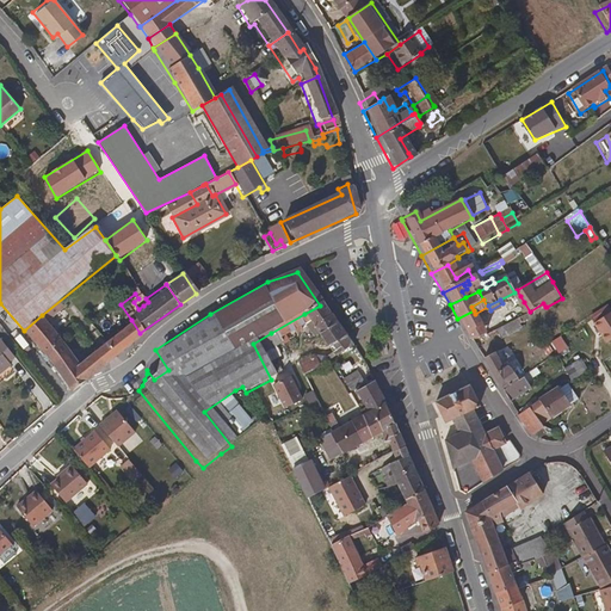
[(565,337),(547,307),(545,307),(543,303),(530,312),(551,345),(565,337)]
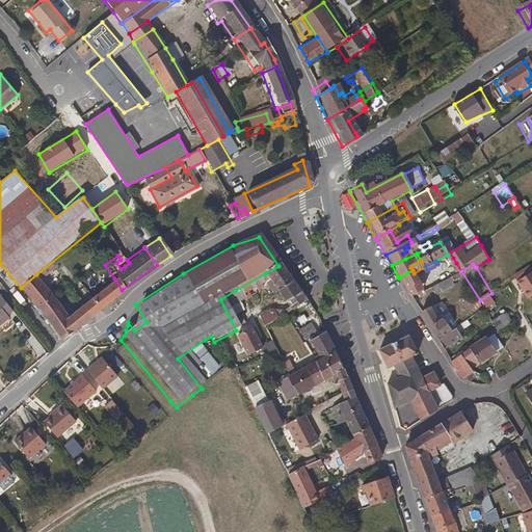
[(283,318),(307,303),(278,266),(265,273),(270,283),(286,311),(276,316),(268,314),(254,321),(261,333),(283,318)]
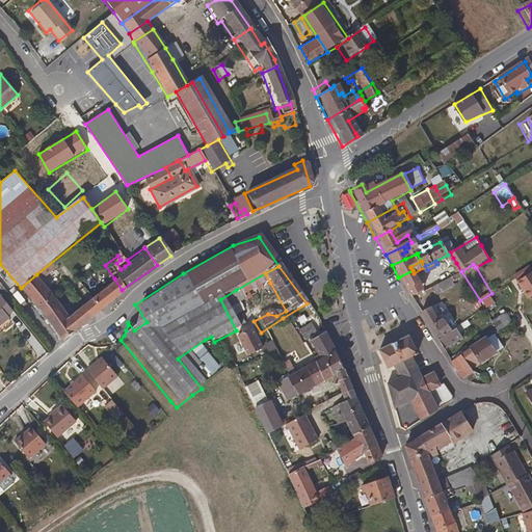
[(414,273),(413,270),(398,277),(405,290),(418,283),(419,283),(414,273)]
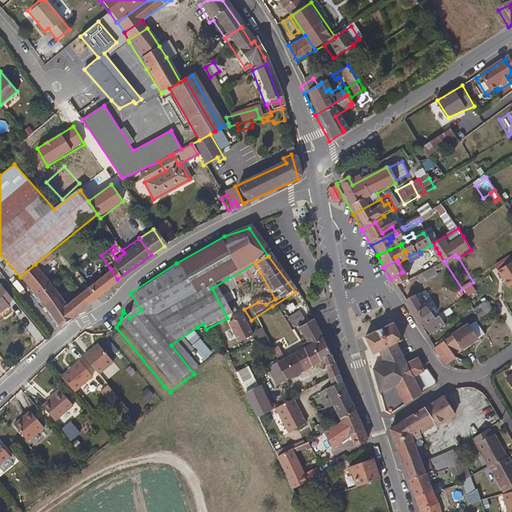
[(231,288),(260,272),(255,263),(227,279),(231,288)]
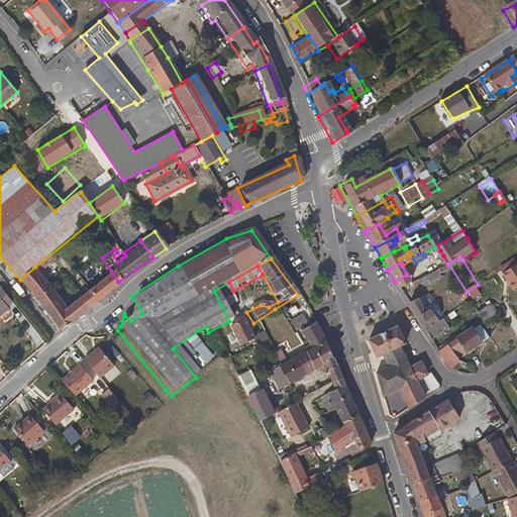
[(35,267),(20,280),(63,330),(118,282),(111,271),(67,306),(35,267)]
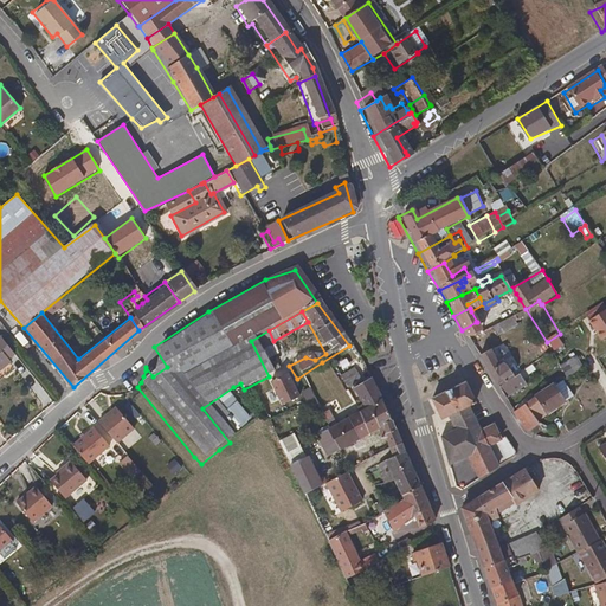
[(605,340),(605,313),(591,322),(603,342),(605,340)]
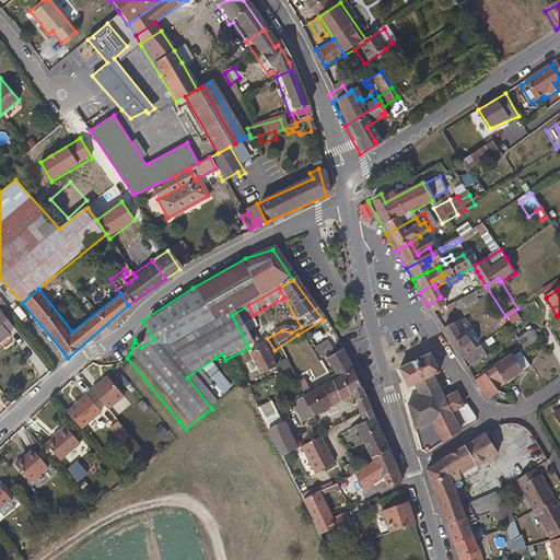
[(474,292),(461,300),(466,308),(479,301),(474,292)]
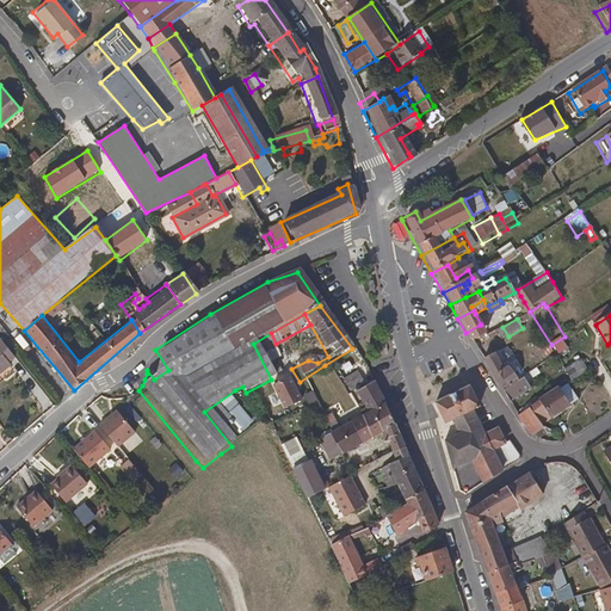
[(486,332),(480,325),(466,333),(470,341),(486,332)]
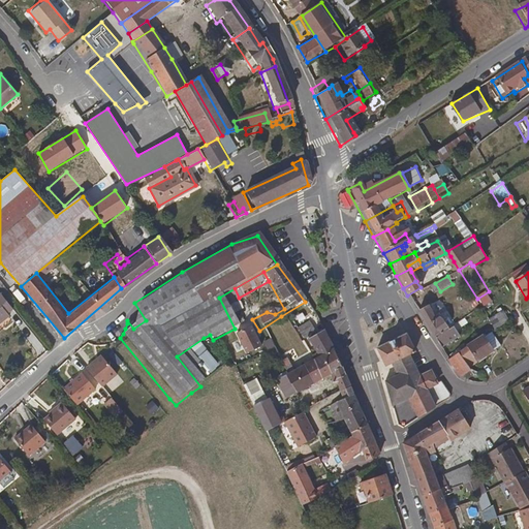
[(423,290),(421,287),(407,296),(413,304),(426,297),(423,290)]
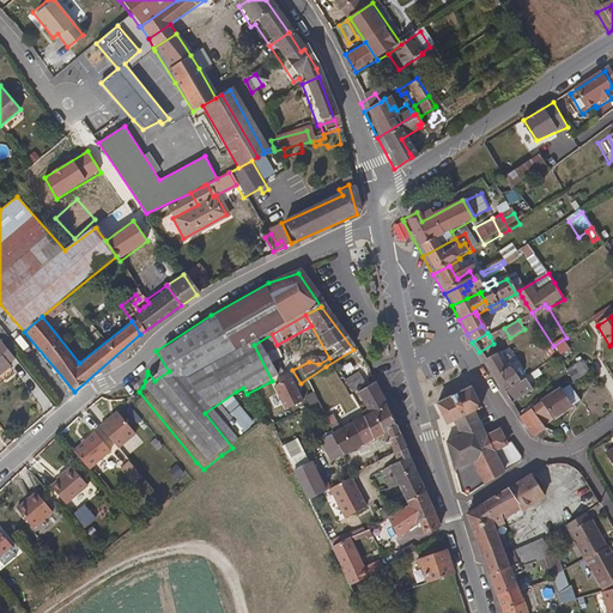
[(254,345),(272,381),(291,370),(277,345),(272,334),(254,345)]
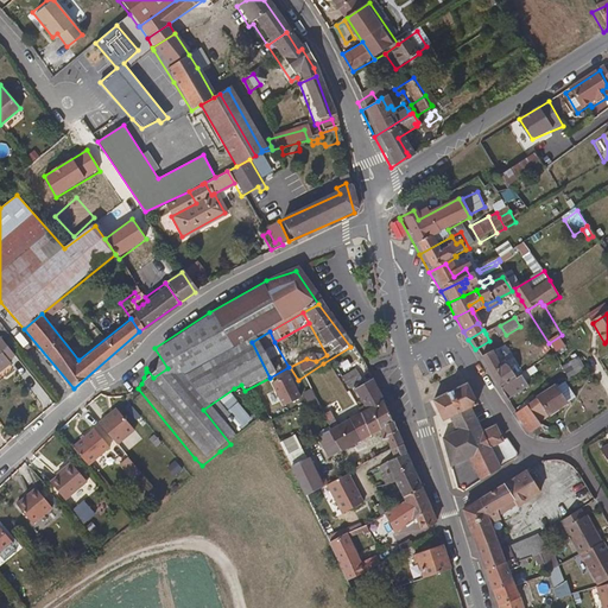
[(14,355),(1,339),(0,339),(0,371),(11,362),(8,359),(14,355)]
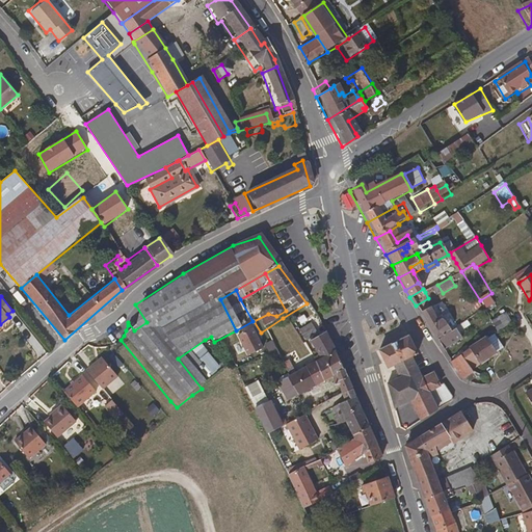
[(433,304),(428,298),(416,306),(420,313),(433,304)]
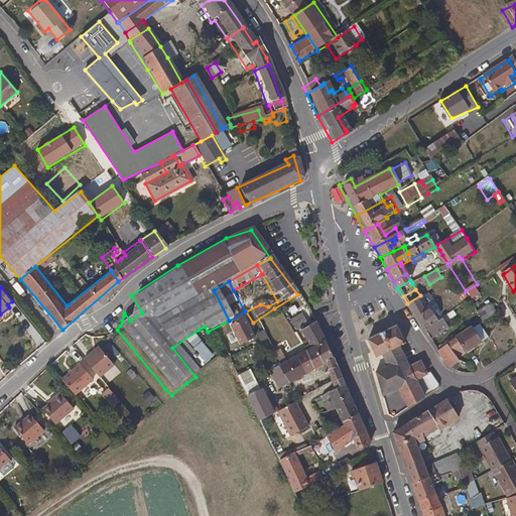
[(142,312),(131,295),(123,300),(124,305),(125,309),(124,312),(130,320),(142,312)]
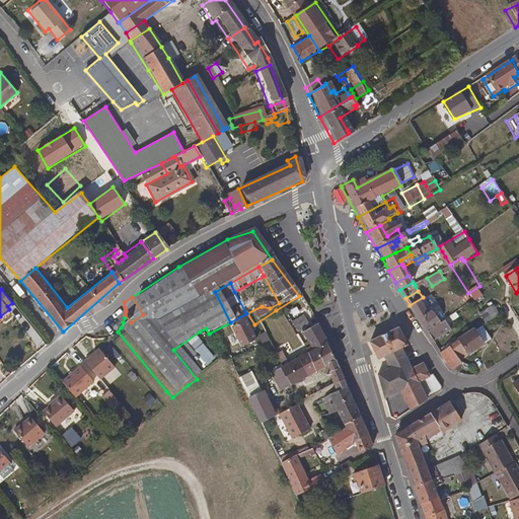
[(410,305),(415,313),(428,305),(423,297),(410,305)]
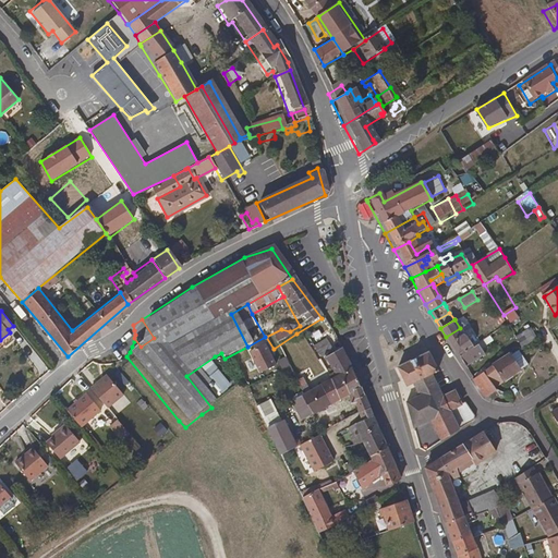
[(473,348),(460,328),(446,337),(458,356),(473,348)]
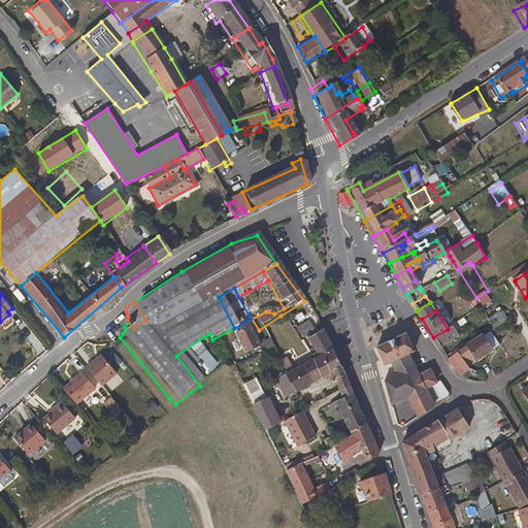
[(489,323),(487,324),(492,331),(510,321),(505,312),(489,323)]
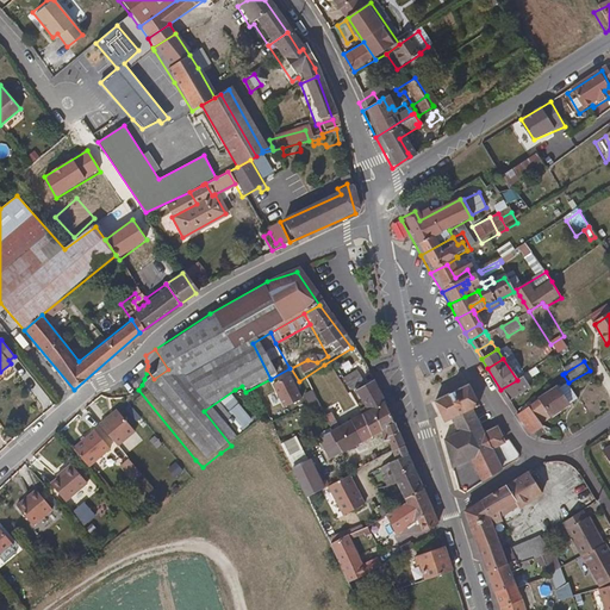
[(529,387),(546,379),(539,367),(522,377),(529,387)]
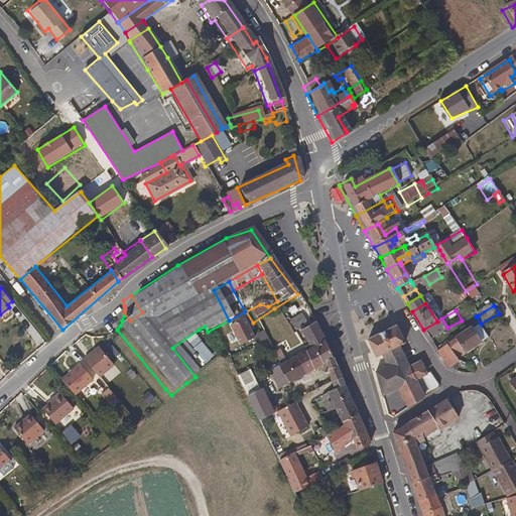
[(247,318),(230,326),(240,347),(256,340),(247,318)]
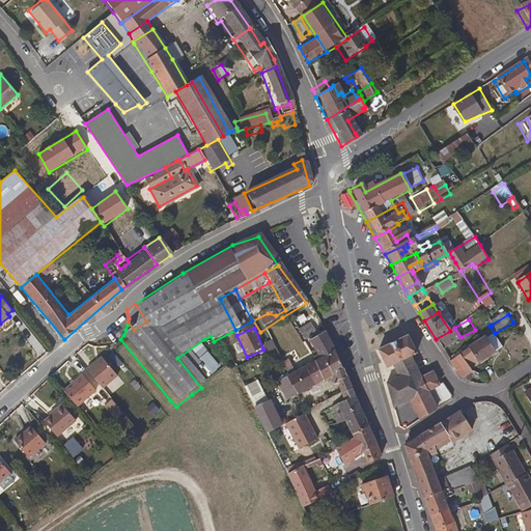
[(300,333),(311,354),(330,343),(324,333),(313,339),(307,329),(300,333)]
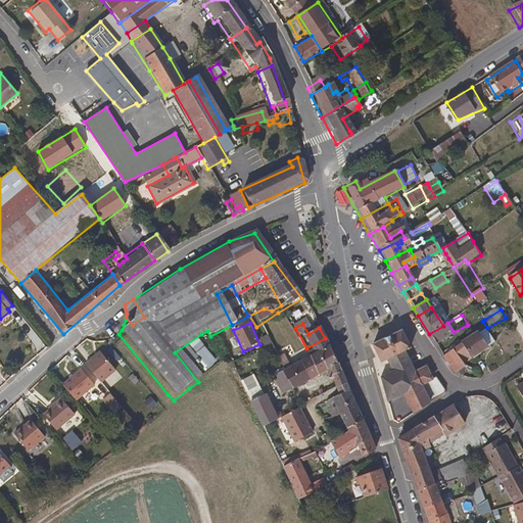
[(444,325),(443,326),(429,334),(435,343),(449,335),(444,325)]
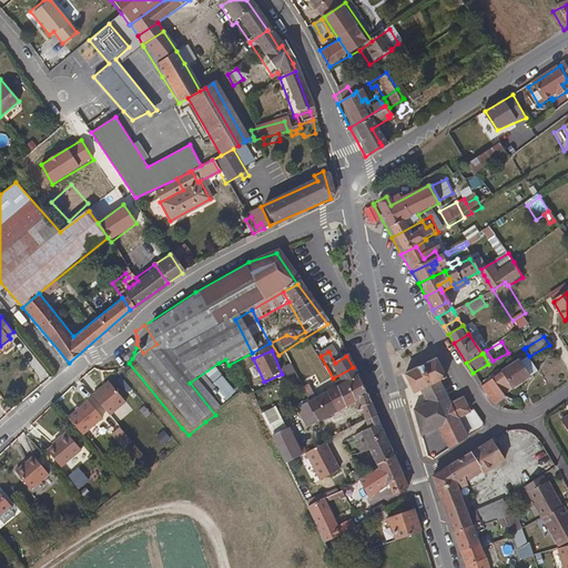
[(529,356),(527,357),(494,377),(503,393),(536,373),(538,372),(529,356)]
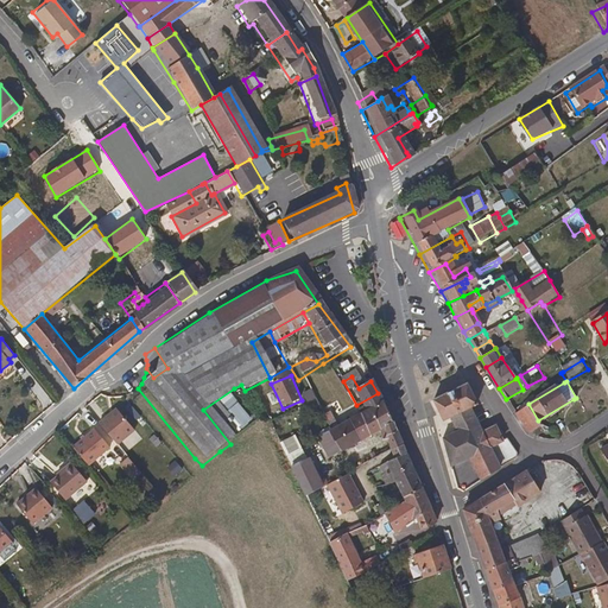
[(473,404),(475,403),(466,386),(448,396),(432,405),(442,422),(448,419),(461,444),(470,462),(480,481),(500,469),(491,451),(501,445),(492,430),(491,429),(481,434),(468,407),(473,404)]
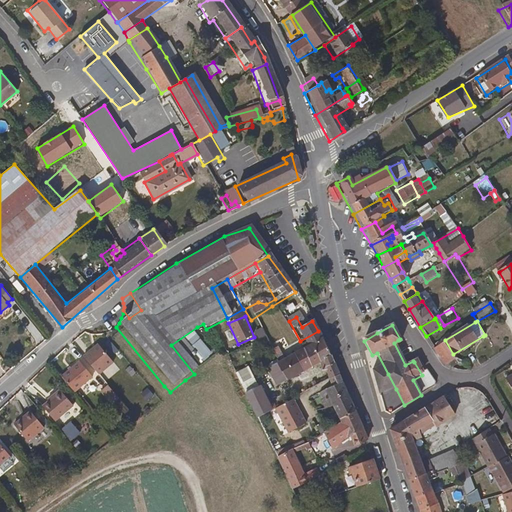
[(206,338),(210,335),(206,329),(201,331),(206,338)]
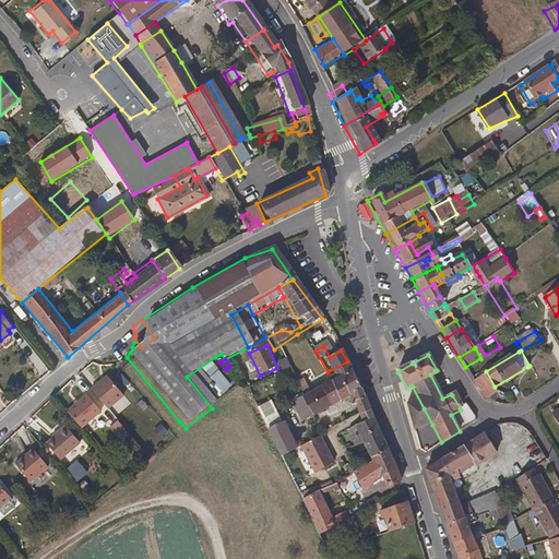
[(353,371),(347,361),(328,372),(331,378),(333,382),(353,371)]
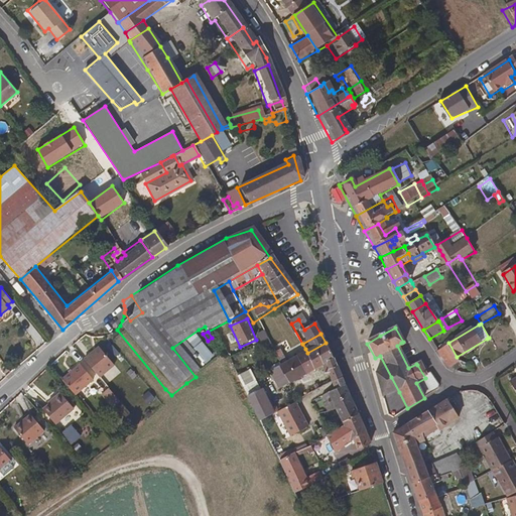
[(217,361),(223,356),(212,338),(208,341),(205,343),(217,361)]
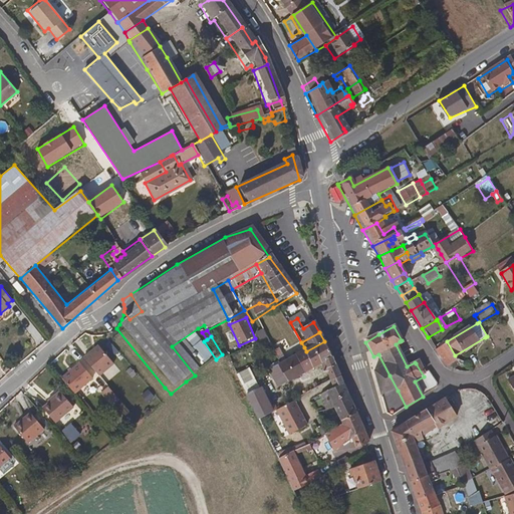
[(406,338),(402,340),(400,341),(406,351),(412,347),(406,338)]
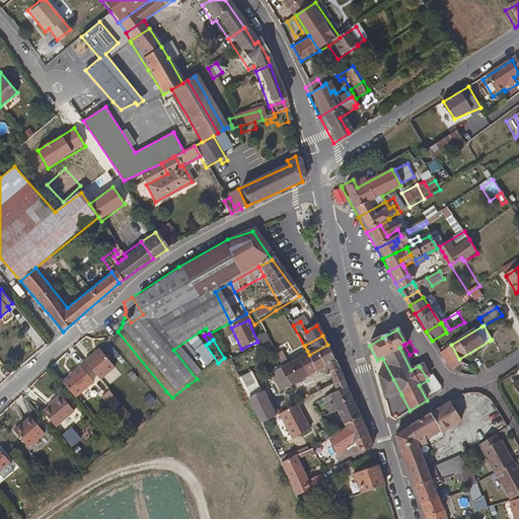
[(332,356),(327,345),(309,355),(296,363),(305,381),(322,371),(326,369),(323,362),(332,356)]
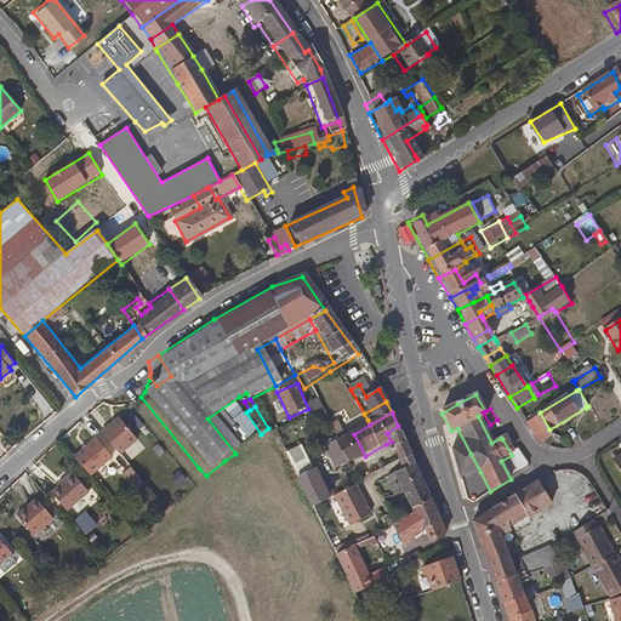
[(552,433),(550,429),(540,412),(527,421),(540,442),(545,446),(558,438),(559,437),(552,433)]
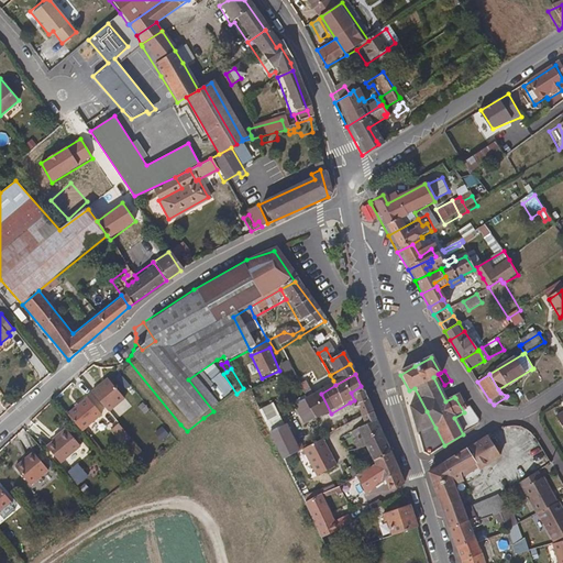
[(108,410),(123,398),(108,378),(92,390),(108,410)]
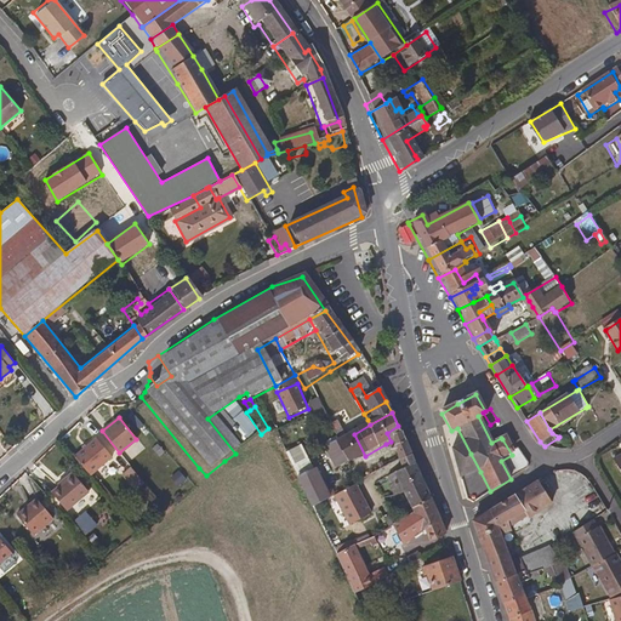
[(505,431),(497,420),(490,425),(496,436),(505,431)]
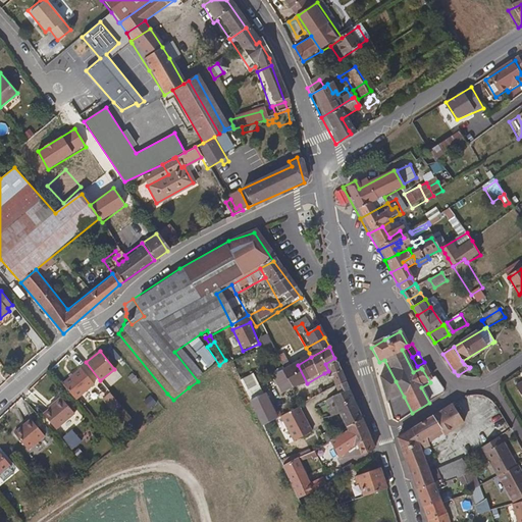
[(325,364),(328,371),(337,366),(334,358),(325,364)]
